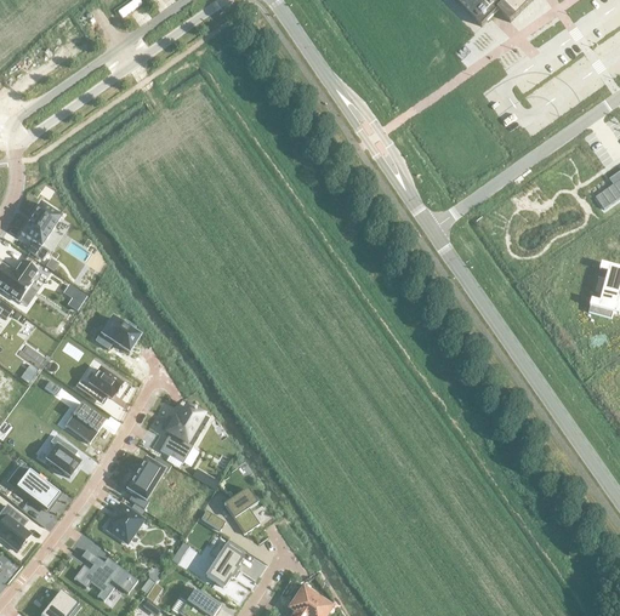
[(460,0),(483,23),(500,6),(512,18),(530,0),(460,0)]
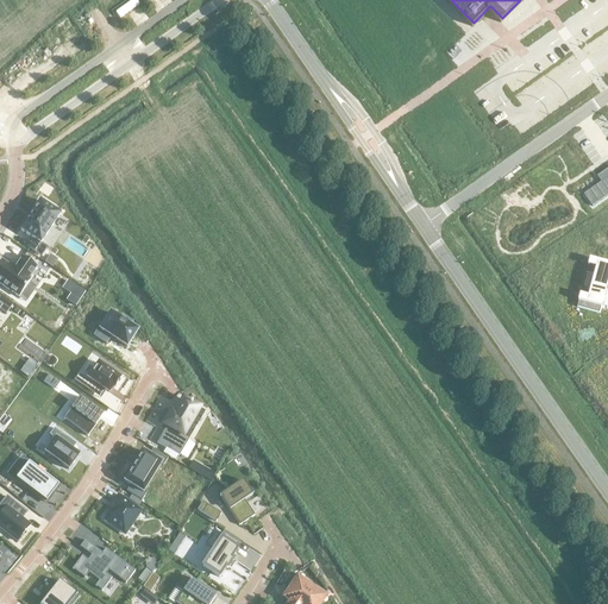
[(603,178),(585,190),(594,202),(607,193),(607,165),(599,172),(603,178)]
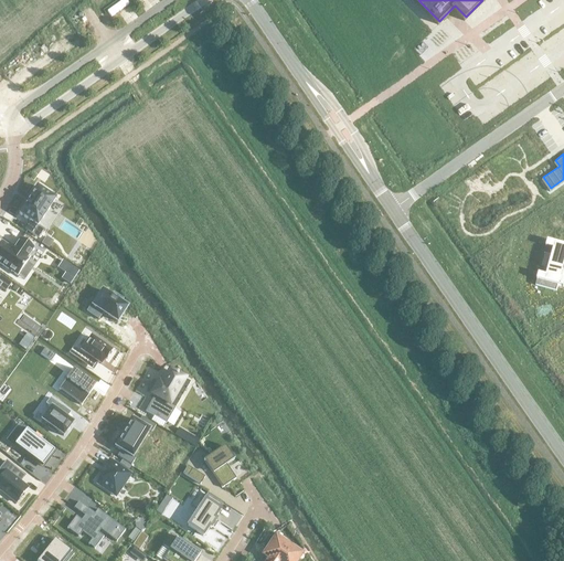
[(38,182),(20,210),(32,218),(27,225),(40,234),(45,225),(39,222),(56,194),(38,182)]
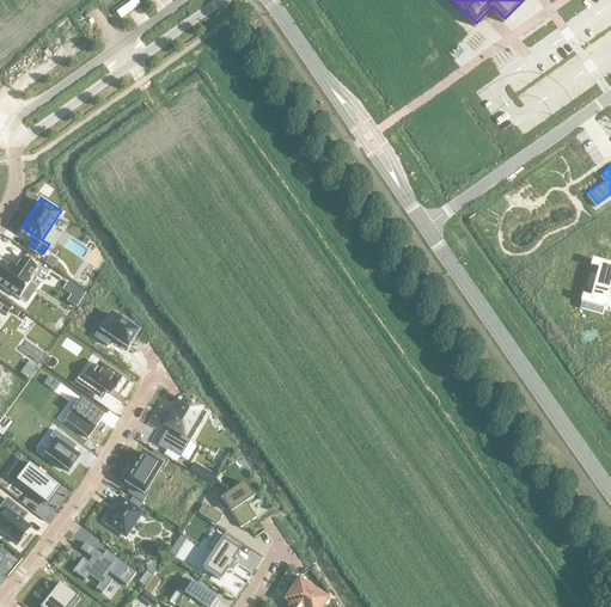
[(55,263),(59,257),(52,252),(48,258),(55,263)]
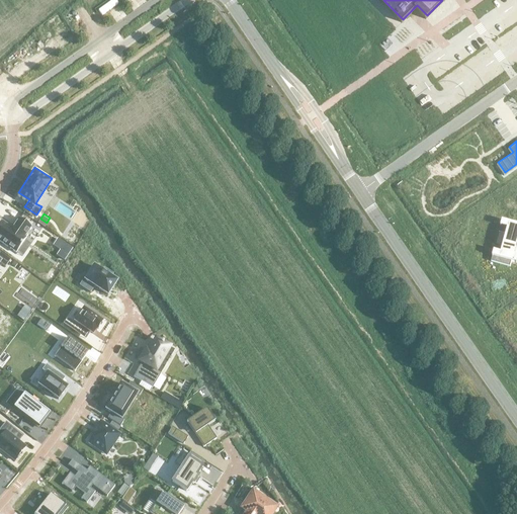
[(2,218),(0,220),(0,237),(17,249),(27,235),(25,234),(32,223),(20,215),(13,225),(2,218)]
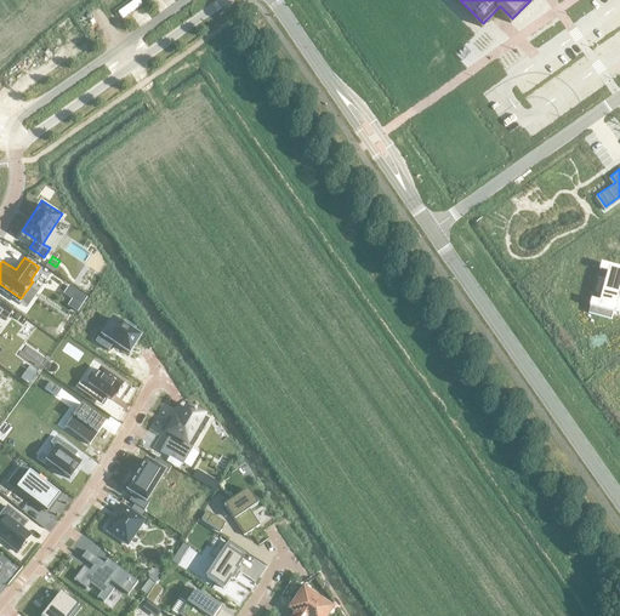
[(592,302),(590,309),(613,315),(615,309),(619,311),(619,264),(612,262),(601,304),(592,302)]
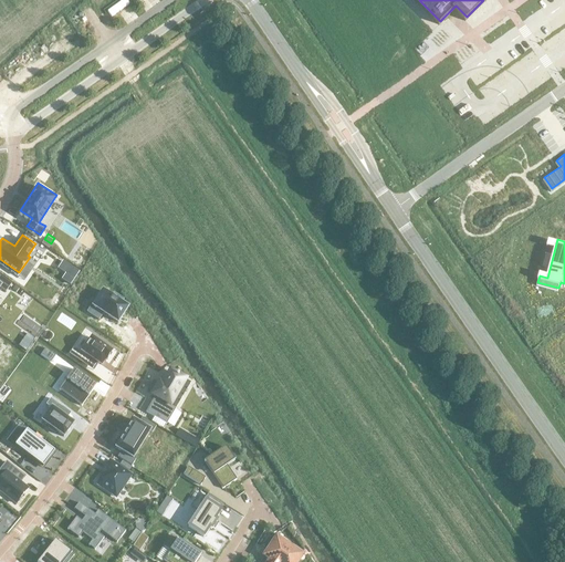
[(93,301),(90,306),(101,314),(104,309),(118,319),(128,303),(122,300),(125,295),(115,290),(113,293),(104,288),(95,302),(93,301)]
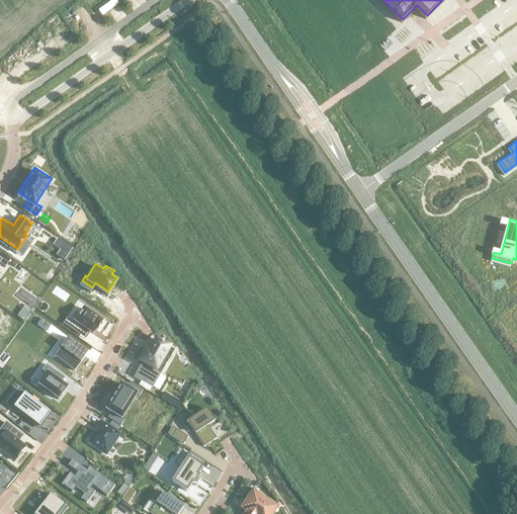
[(26,302),(18,313),(24,318),(32,307),(26,302)]
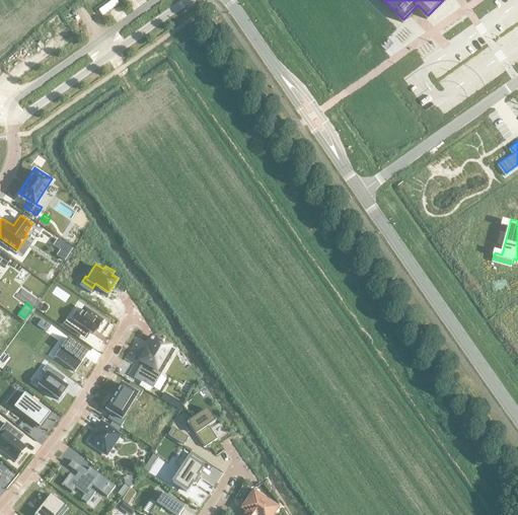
[(83,323),(93,330),(96,326),(97,326),(98,325),(99,325),(99,324),(101,321),(102,321),(102,320),(103,318),(101,317),(102,316),(96,311),(95,313),(85,306),(77,318),(70,313),(65,320),(78,329),(83,323)]
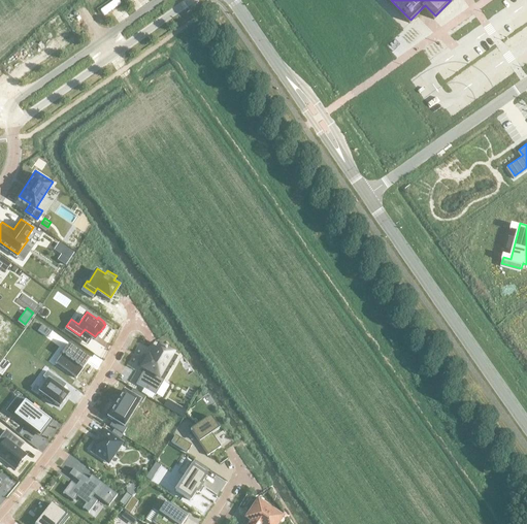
[(43,321),(39,327),(50,334),(54,328),(43,321)]
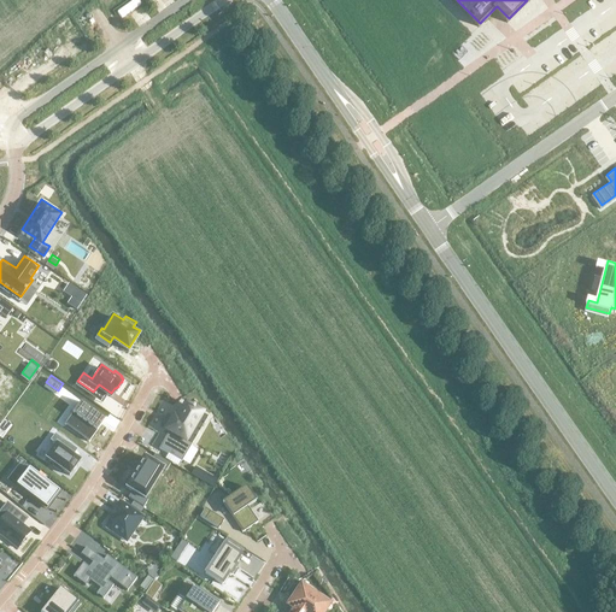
[(65,419),(91,437),(106,416),(82,398),(65,419)]
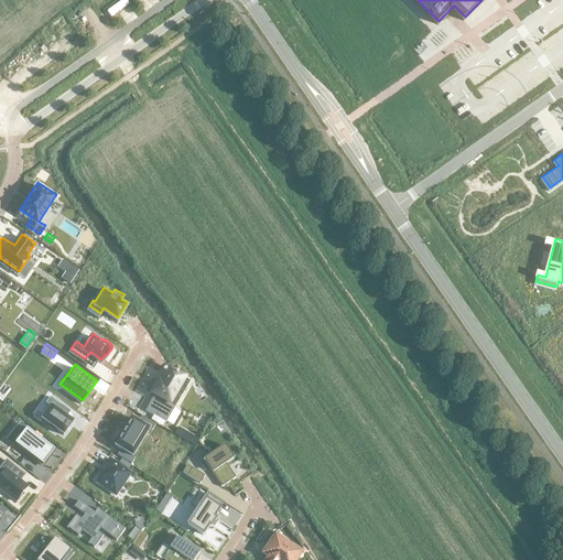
[(155,390),(147,407),(168,419),(183,391),(177,388),(185,375),(171,366),(163,379),(160,378),(159,380),(154,387),(155,387),(153,389),(155,390)]
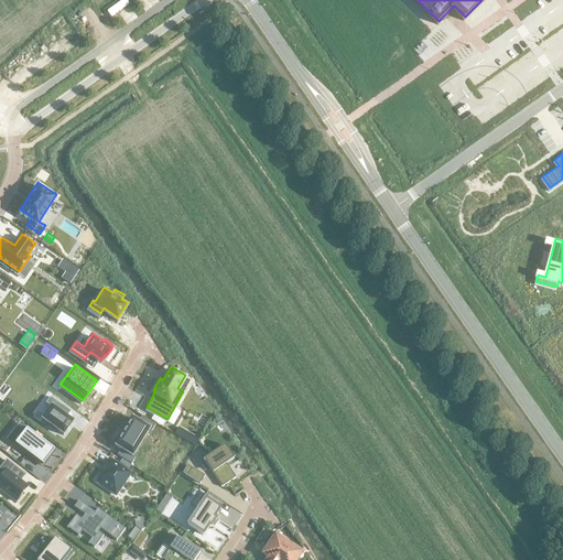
[(64,431),(65,430),(74,419),(74,418),(74,417),(73,417),(58,407),(63,401),(51,392),(46,399),(52,402),(44,415),(43,415),(43,416),(44,416),(50,421),(49,422),(56,428),(57,426),(63,430),(64,431)]
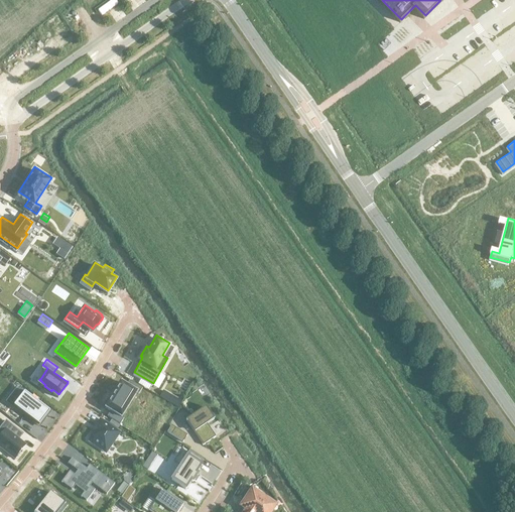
[(108,413),(121,420),(124,415),(122,413),(137,389),(139,391),(143,385),(130,377),(127,382),(122,379),(107,405),(111,408),(108,413)]
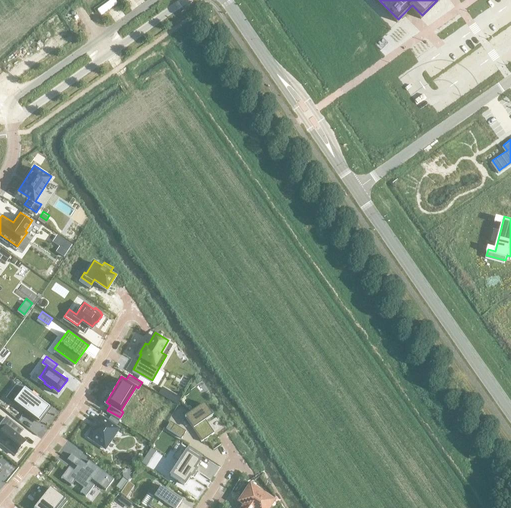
[(18,394),(14,399),(40,419),(44,413),(42,411),(44,409),(46,411),(50,405),(19,381),(12,390),(18,394)]
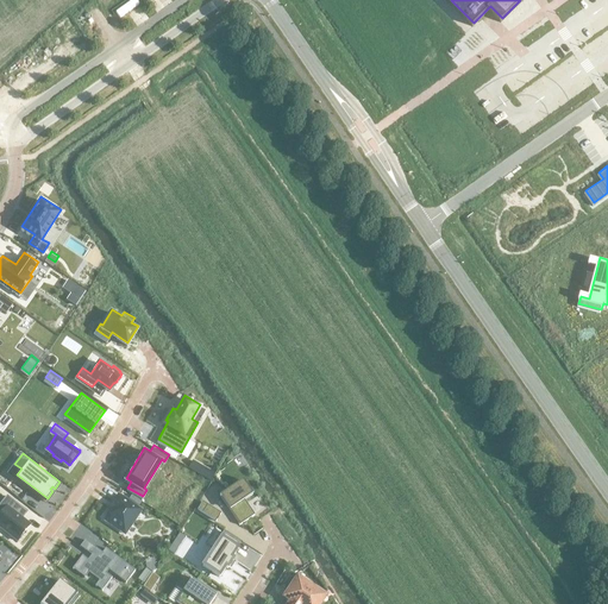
[(194,457),(189,464),(212,477),(215,470),(194,457)]
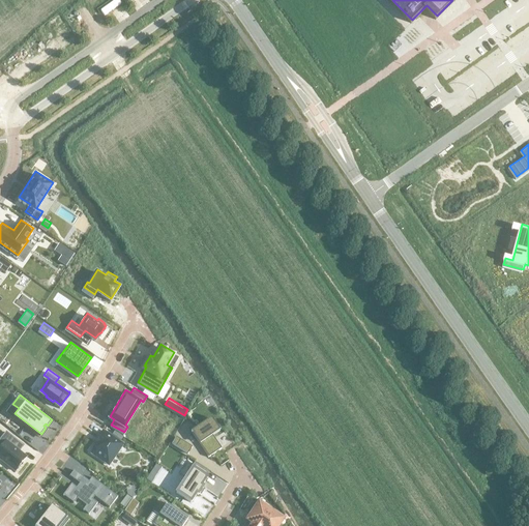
[(212,414),(192,429),(193,430),(194,430),(209,453),(208,453),(209,454),(223,445),(222,444),(221,444),(212,432),(219,427),(212,416),(213,416),(212,414)]
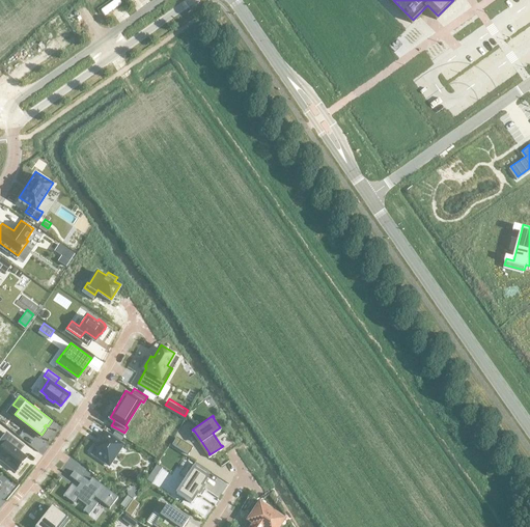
[(99,443),(93,451),(110,463),(123,442),(105,428),(95,441),(99,443)]
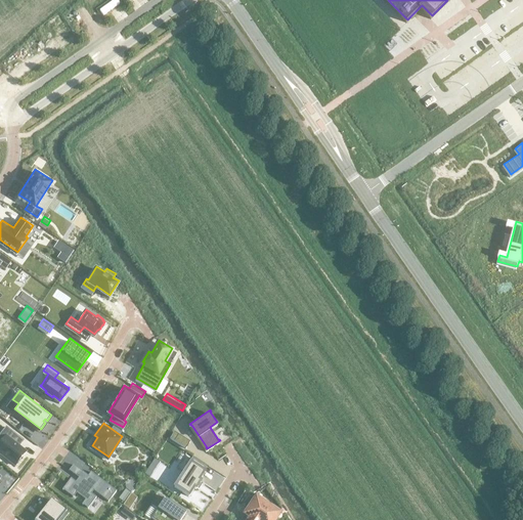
[(0,441),(0,449),(15,463),(27,448),(19,443),(20,442),(18,440),(22,436),(24,437),(7,424),(0,432),(0,435),(3,438),(0,441)]
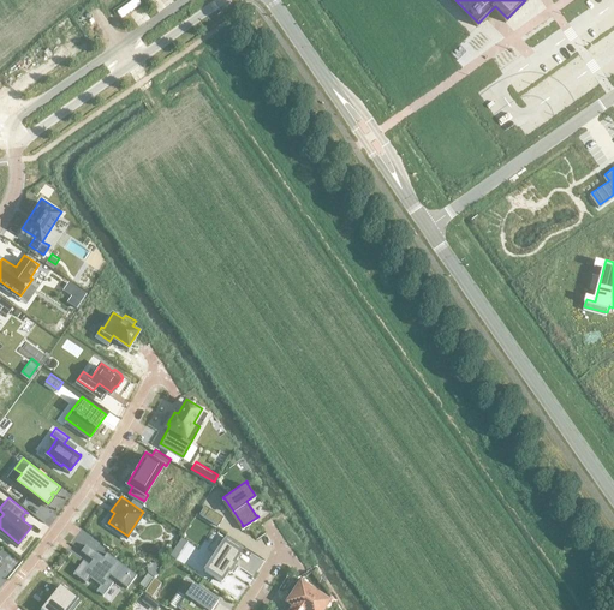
[(212,507),(207,514),(220,522),(225,515),(212,507)]
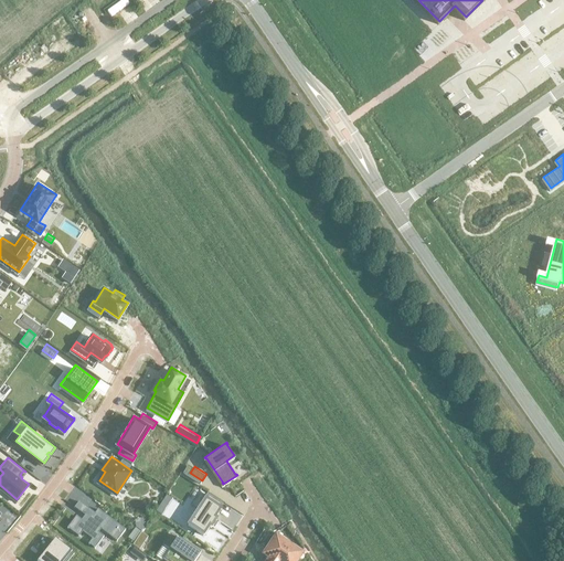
[(209,491),(189,521),(204,532),(211,524),(212,525),(213,524),(214,522),(214,521),(216,518),(217,517),(217,516),(216,515),(222,506),(220,505),(223,500),(209,491)]
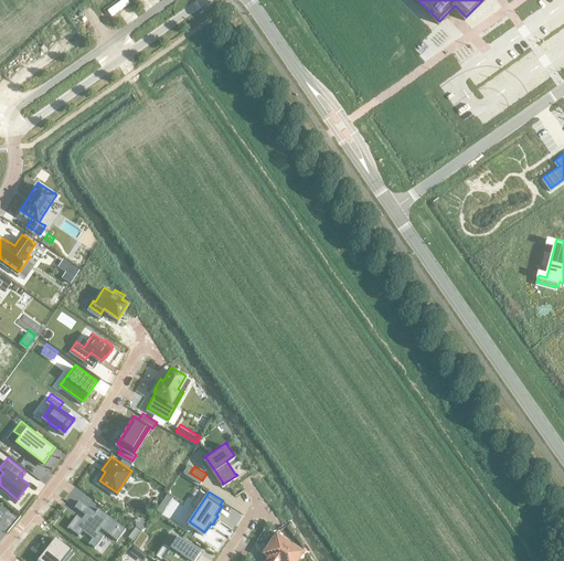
[(76,512),(68,524),(80,532),(83,528),(93,536),(89,540),(96,544),(104,533),(99,529),(102,526),(117,538),(126,526),(98,505),(95,509),(80,498),(75,504),(85,512),(82,516),(76,512)]
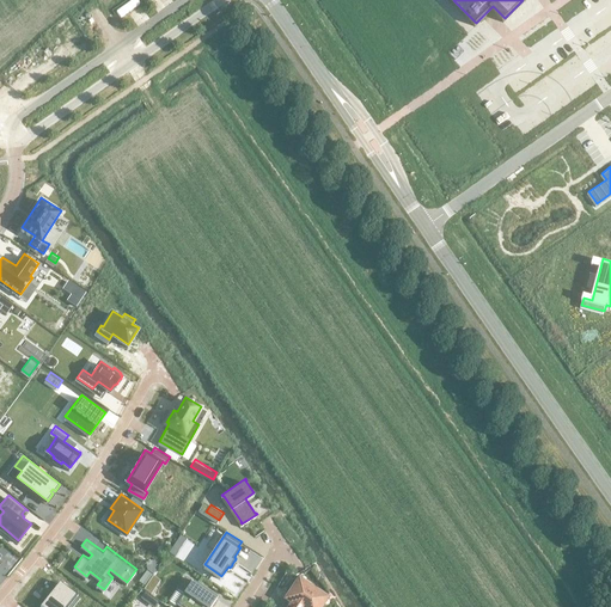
[(170,550),(176,553),(179,547),(175,544),(170,550)]
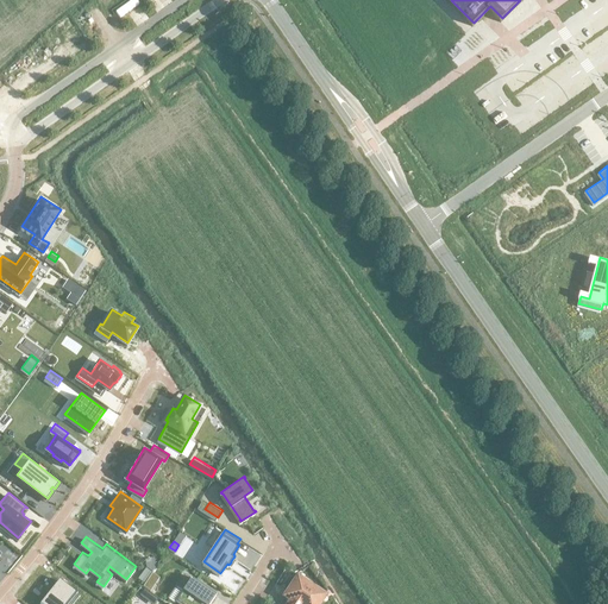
[(185,587),(177,597),(186,603),(208,603),(217,592),(186,571),(179,583),(185,587)]
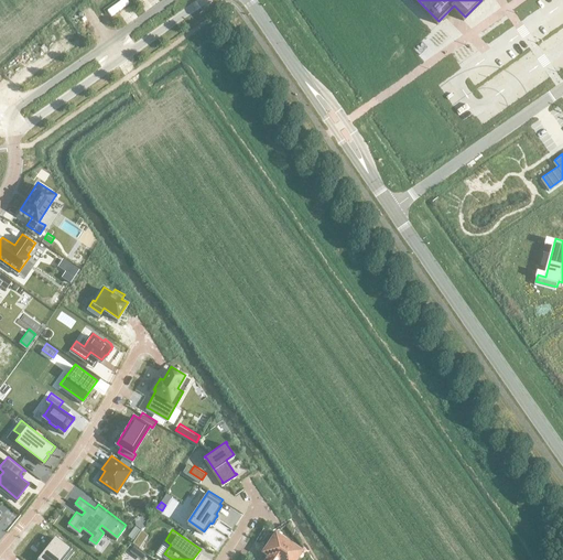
[(279,535),(277,532),(273,538),(264,550),(268,551),(261,559),(294,559),(302,550),(279,535)]
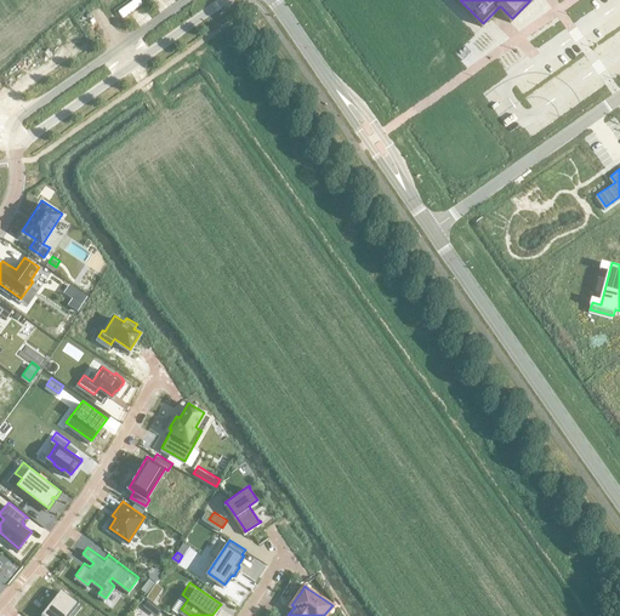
[(62,588),(41,612),(45,615),(66,615),(78,602),(62,588)]
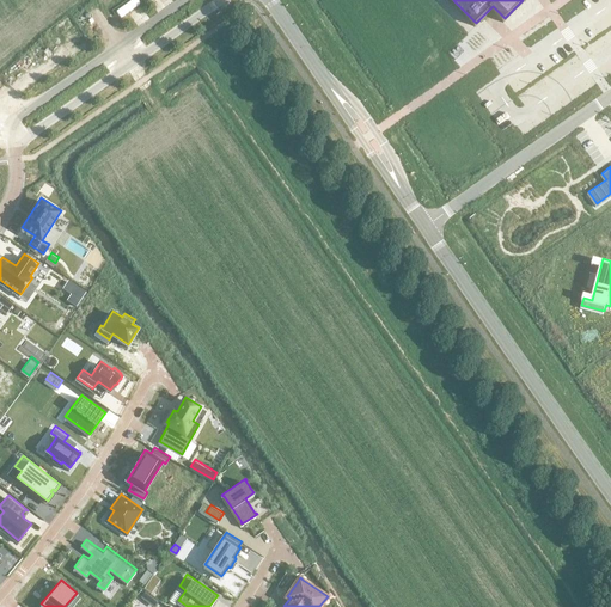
[(148,580),(145,586),(151,590),(156,584),(148,580)]
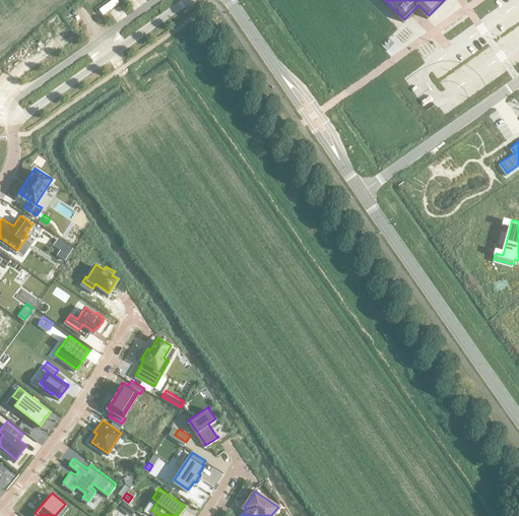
[(124,501),(120,506),(125,509),(128,505),(124,501)]
